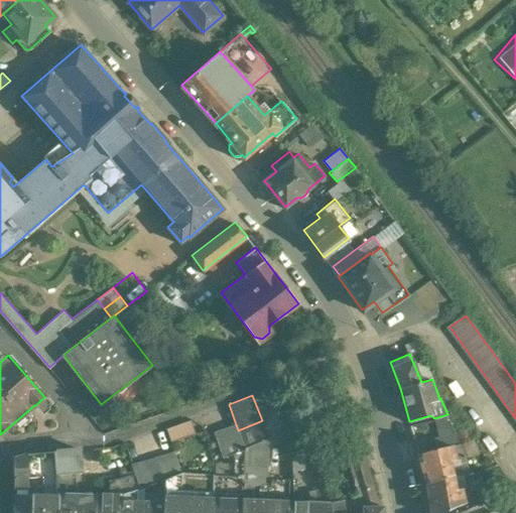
[(190,419),(167,428),(171,438),(195,429),(190,419)]
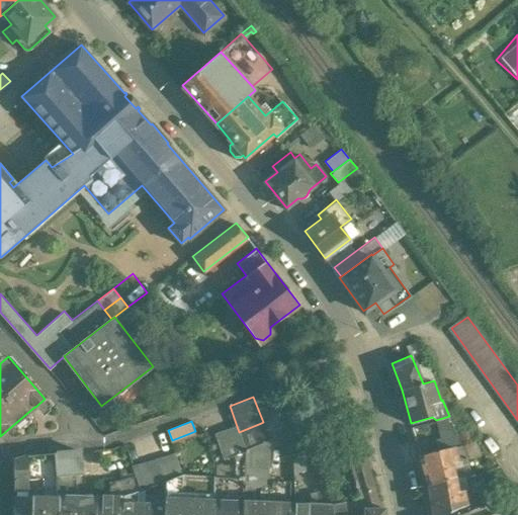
[(261,423),(239,432),(246,449),(268,440),(261,423)]
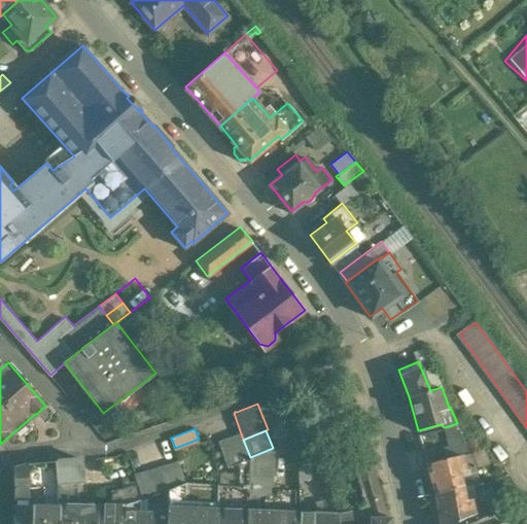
[(315,430),(295,438),(299,467),(314,465),(323,461),(322,455),(315,430)]
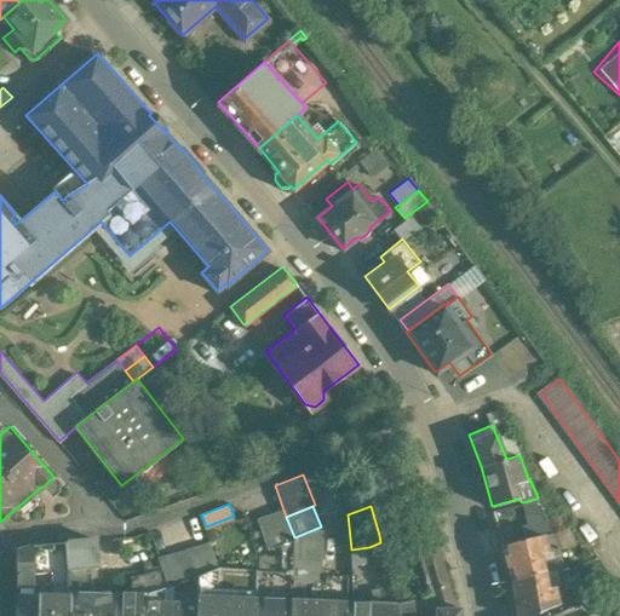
[(286,517),(254,530),(263,551),(277,545),(276,551),(293,552),(294,537),(286,517)]
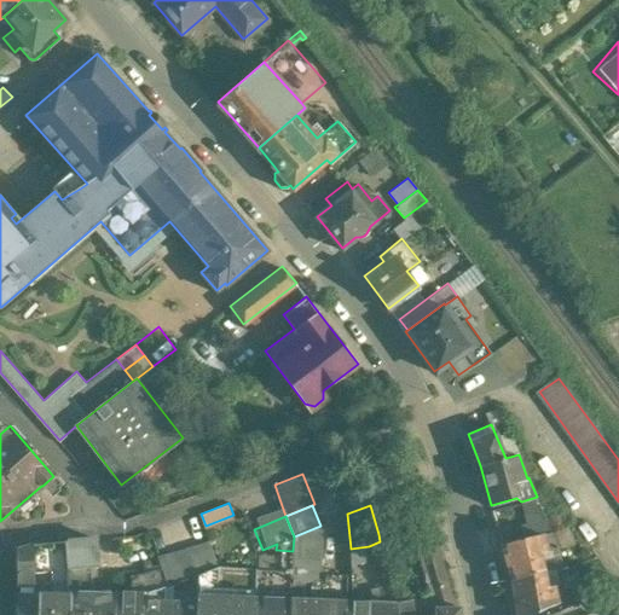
[(320,526),(294,537),(293,551),(294,551),(291,581),(318,582),(320,526)]
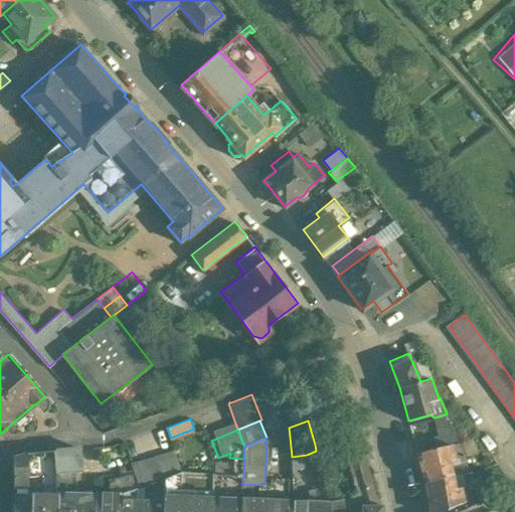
[(347,456),(332,460),(327,441),(315,445),(316,451),(329,502),(341,499),(342,501),(359,496),(347,456)]
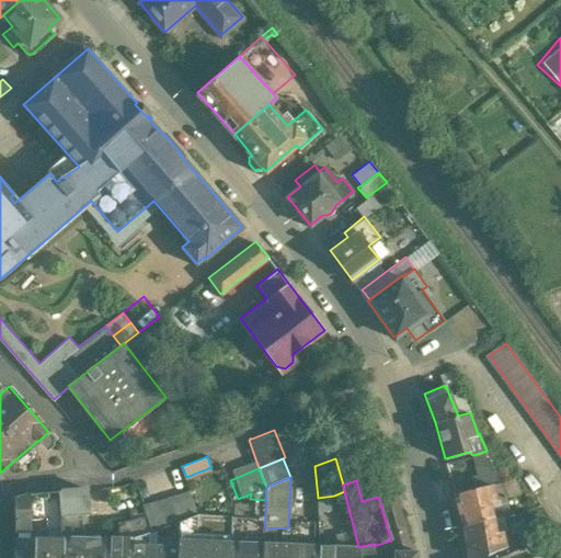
[(500,481),(492,484),(495,499),(500,498),(506,496),(500,481)]
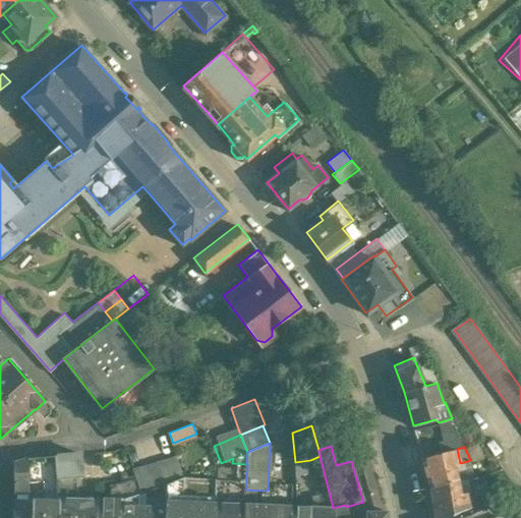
[(457,449),(422,458),(429,486),(458,479),(454,464),(460,463),(457,449)]
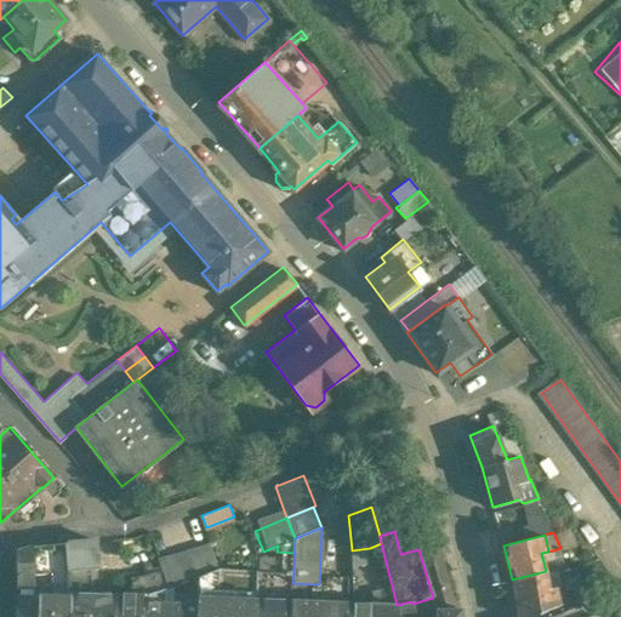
[(96,540),(67,542),(68,570),(91,569),(97,567),(96,540)]
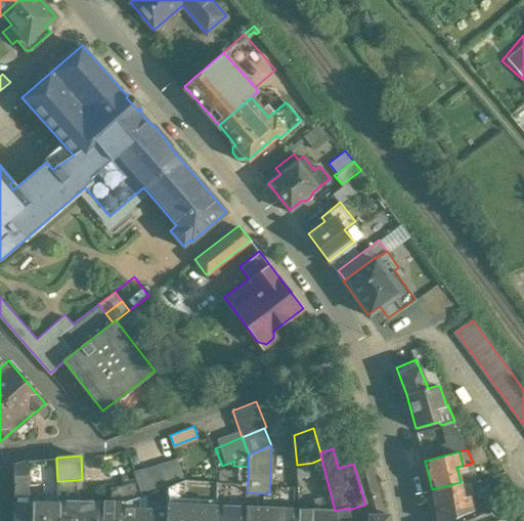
[(56,458),(27,460),(28,476),(28,477),(29,484),(42,483),(43,504),(33,504),(32,520),(58,520),(58,504),(57,481),(56,458)]
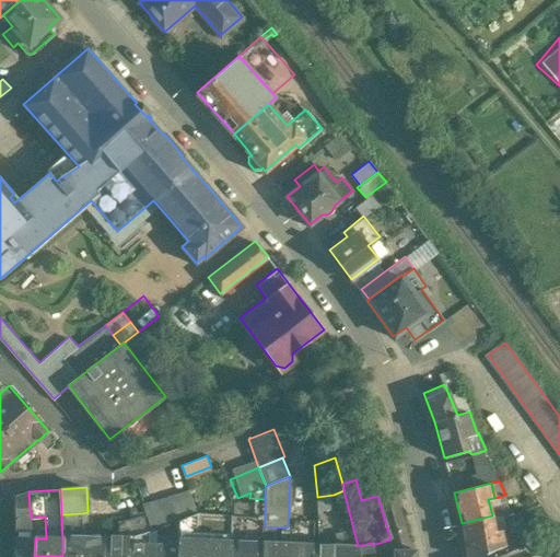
[(189,489),(143,503),(146,510),(147,514),(175,505),(181,520),(197,512),(189,489)]
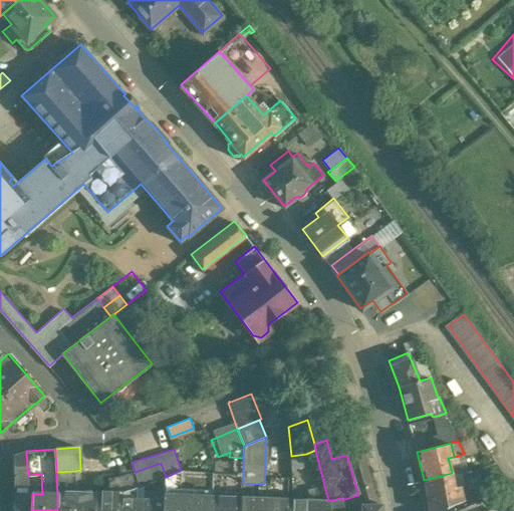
[(315,450),(306,454),(308,468),(302,469),(311,500),(328,501),(315,450)]
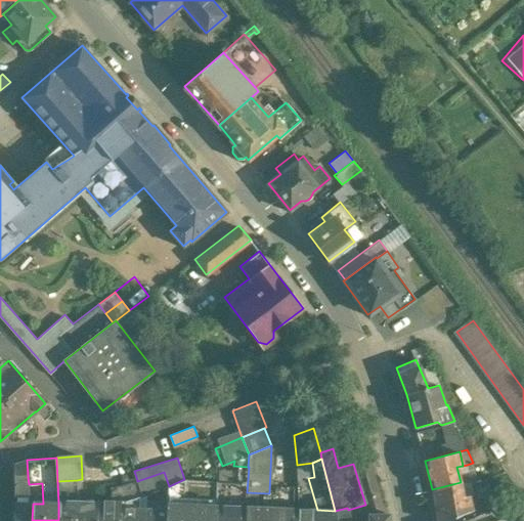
[(384,514),(369,459),(353,464),(365,505),(367,514),(367,520),(389,520),(389,514),(384,514)]
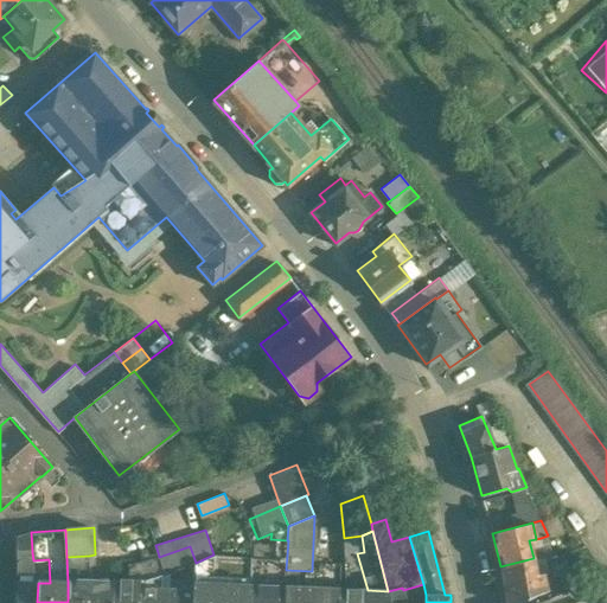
[(267,585),(250,585),(249,602),(283,602),(286,570),(288,540),(287,540),(270,539),(270,555),(268,555),(267,559),(267,585)]
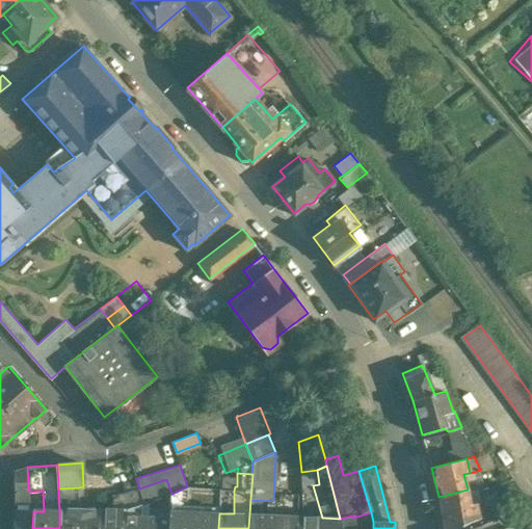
[(28,483),(21,479),(15,475),(14,475),(15,503),(29,503),(29,492),(28,484),(28,483)]
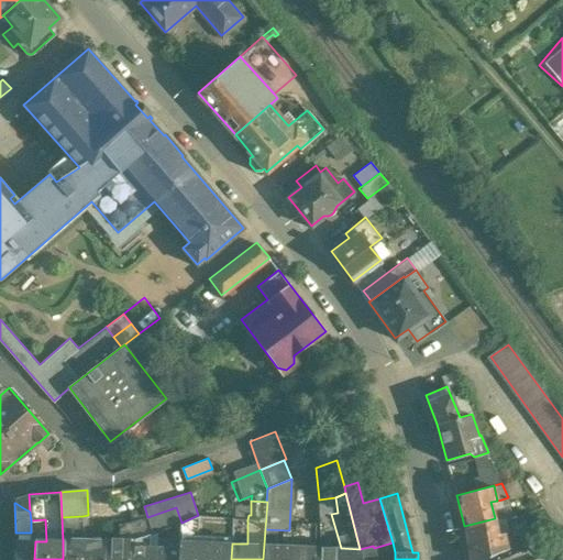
[(147,517),(152,533),(179,523),(181,523),(176,507),(147,517)]
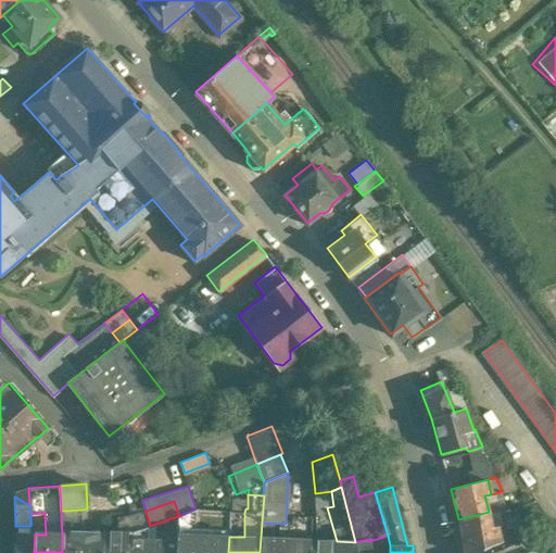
[(131,515),(117,518),(116,532),(103,531),(102,552),(125,552),(127,533),(136,530),(137,530),(150,526),(146,511),(144,506),(130,510),(131,515)]
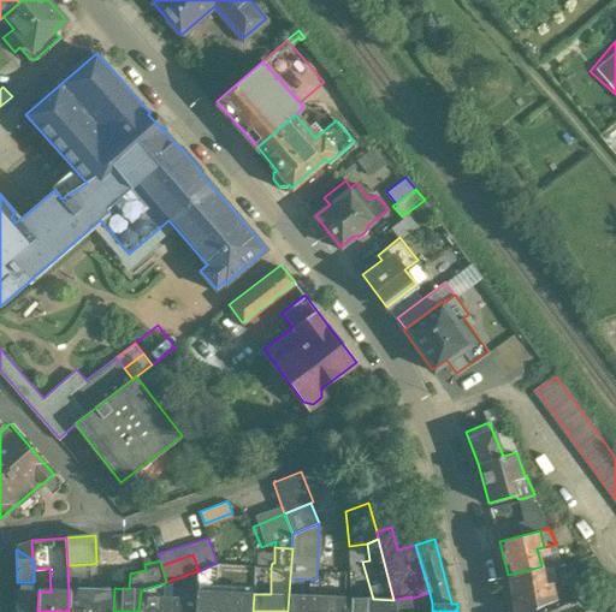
[(271,568),(223,565),(221,583),(215,583),(218,563),(217,563),(199,571),(196,571),(195,599),(195,600),(194,611),(253,611),(254,594),(271,594),(271,568)]
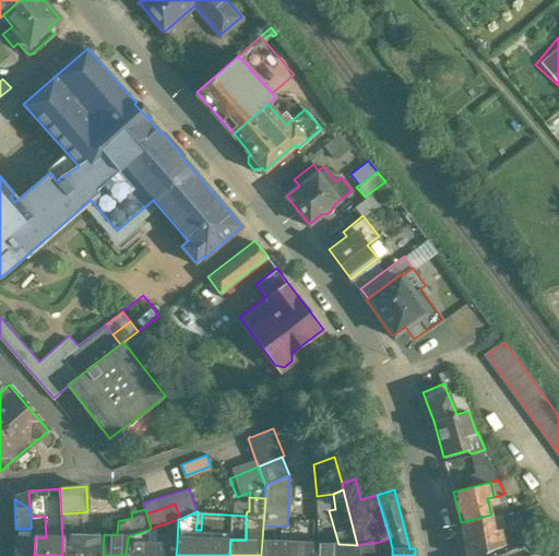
[(83,533),(82,512),(61,513),(62,537),(62,555),(103,555),(104,534),(83,533)]
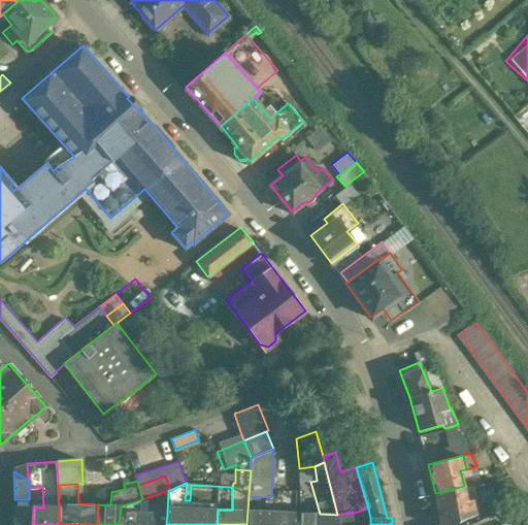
[(464,486),(435,493),(440,524),(449,524),(487,510),(485,504),(474,509),(472,499),(467,500),(464,486)]
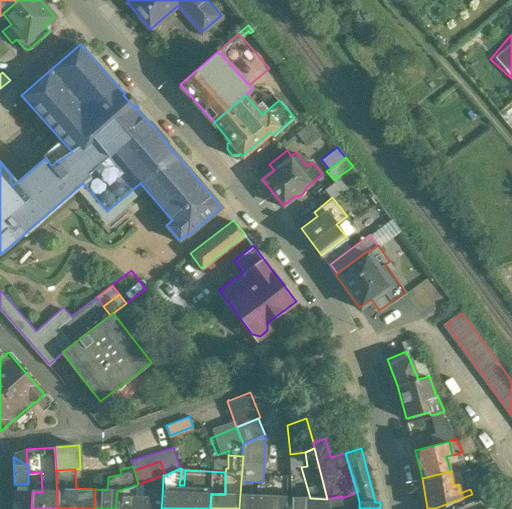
[(286,476),(269,475),(268,482),(263,482),(241,481),(239,508),(291,508),(292,497),(285,497),(286,476)]
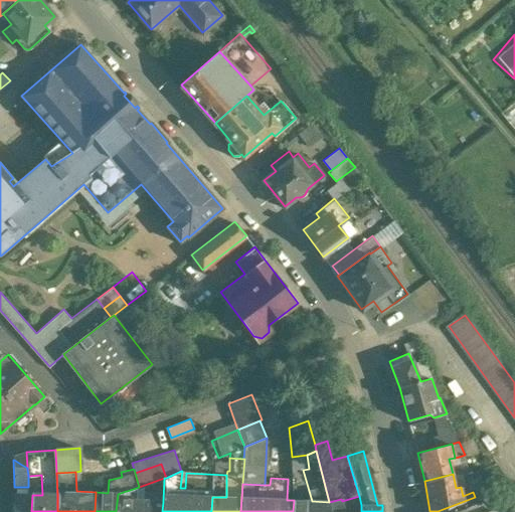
[(163,501),(126,499),(127,491),(126,491),(118,494),(116,511),(162,511),(163,502),(163,501)]
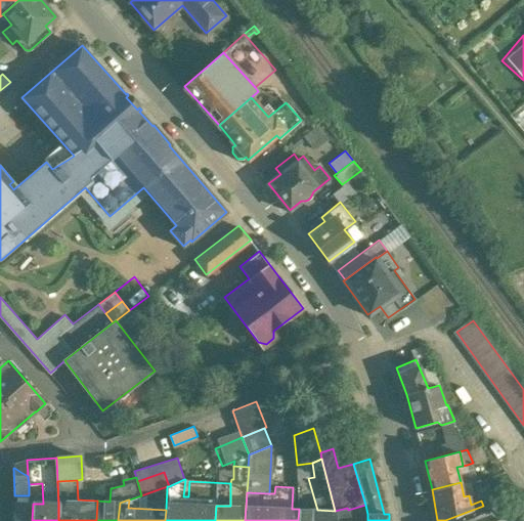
[(32,520),(33,504),(13,503),(12,520),(32,520)]
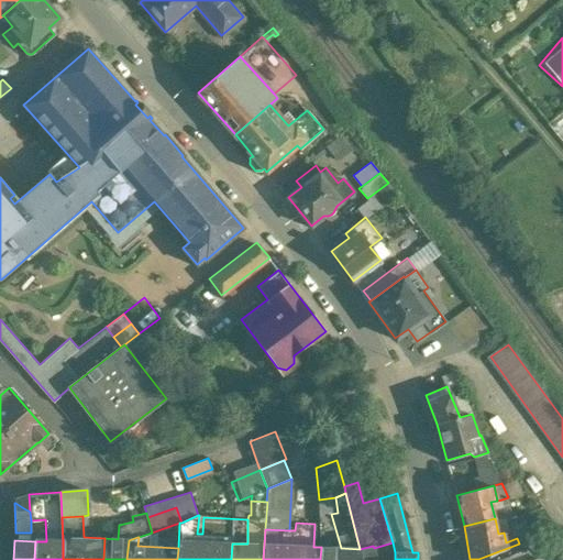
[(374,559),(374,548),(373,546),(360,549),(362,559),(374,559)]
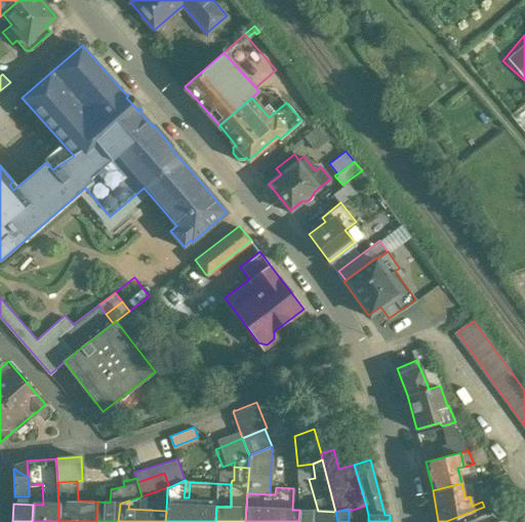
[(318,511),(299,510),(298,521),(337,521),(335,512),(318,511)]
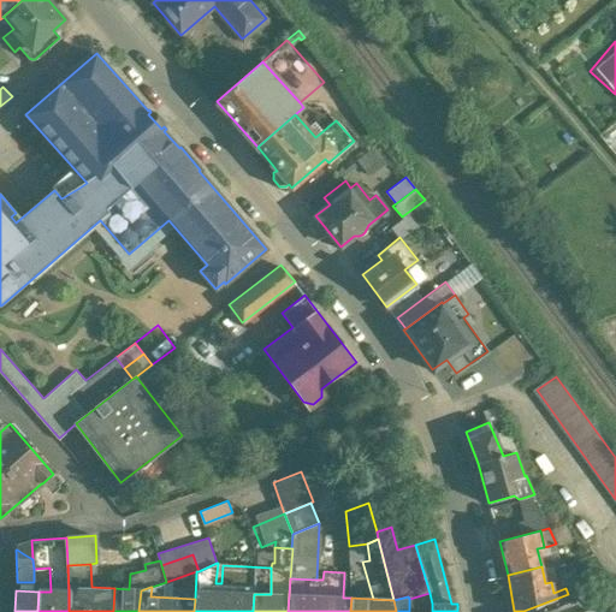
[(615,611),(612,601),(581,611),(615,611)]
